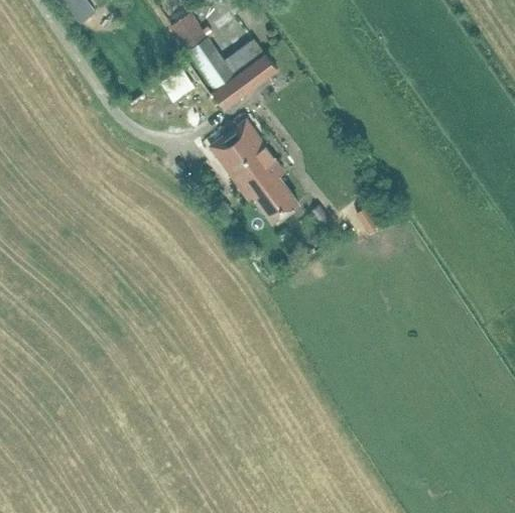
[(86,0),(56,0),(76,27),(95,13),(86,0)]
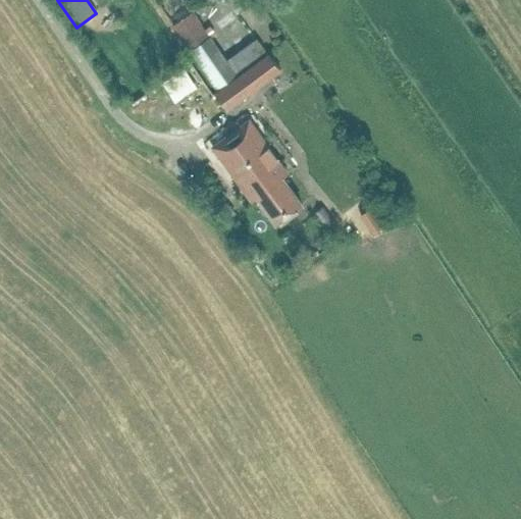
[(215,0),(211,6),(224,17),(235,4),(228,0),(215,0)]
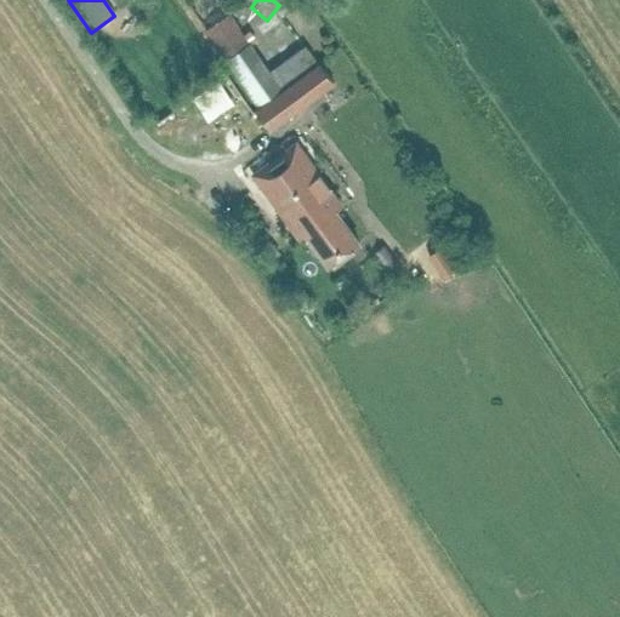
[(229,15),(204,32),(227,63),(259,110),(284,90),(234,21),(229,15)]
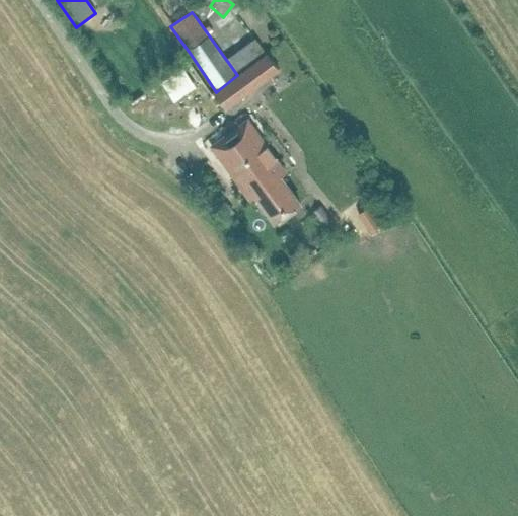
[(216,92),(213,94),(226,112),(279,71),(267,54),(237,75),(216,92)]
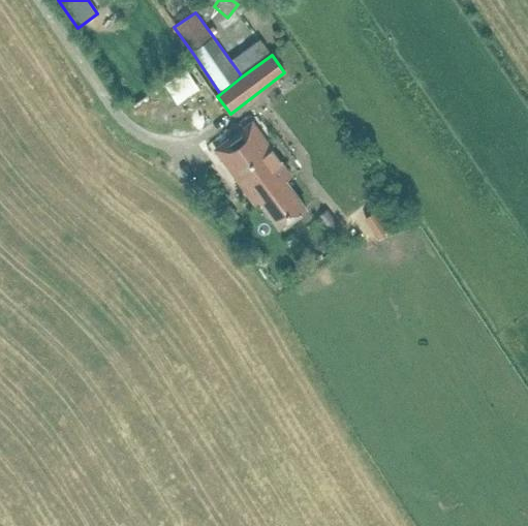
[(187,69),(163,86),(177,105),(200,90),(187,69)]
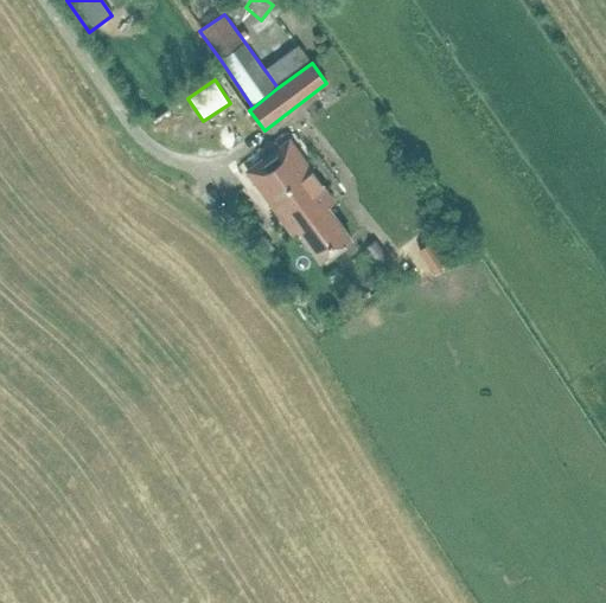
[(289,141),(248,172),(293,233),(298,230),(321,262),(352,241),(329,207),(335,203),(289,141)]
